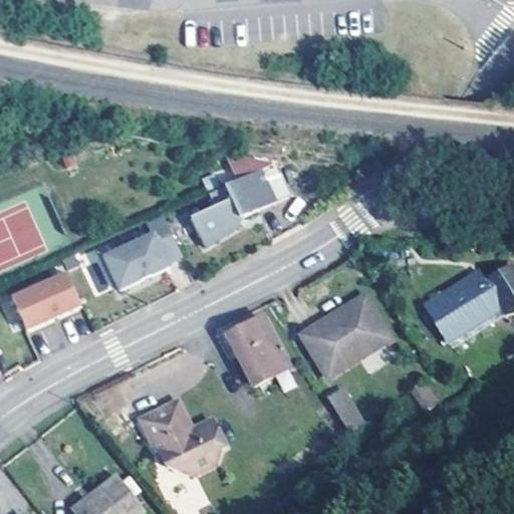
[(261,168),(210,191),(216,205),(192,216),(206,245),(240,230),(244,216),(277,198),(261,168)]
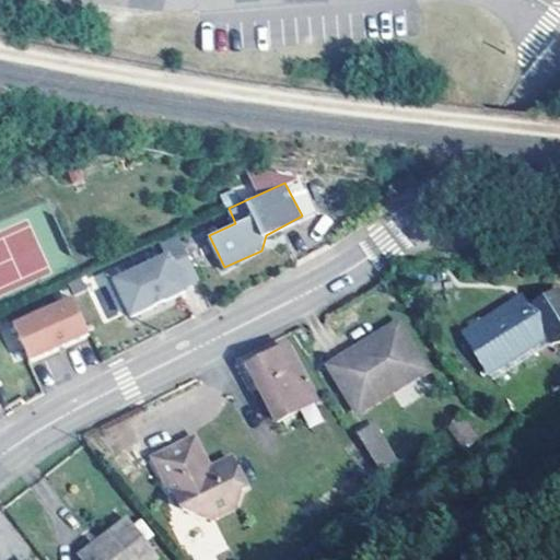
[(177,231),(161,238),(167,254),(114,278),(129,314),(186,289),(184,283),(200,277),(177,231)]
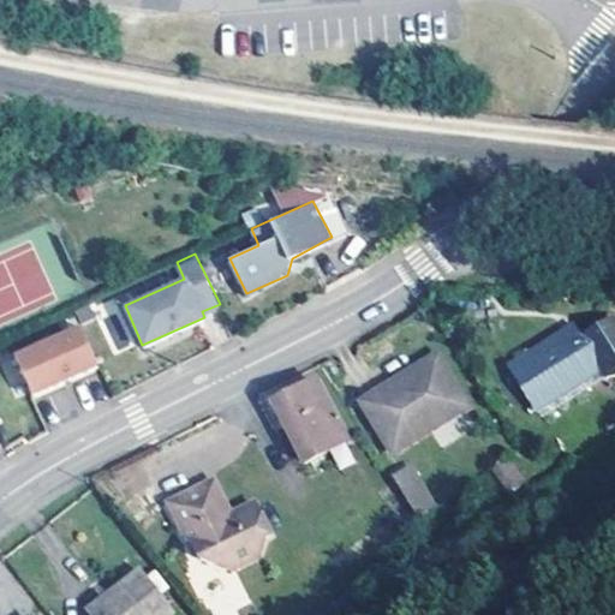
[(79,321),(15,352),(33,390),(64,375),(97,358),(79,321)]
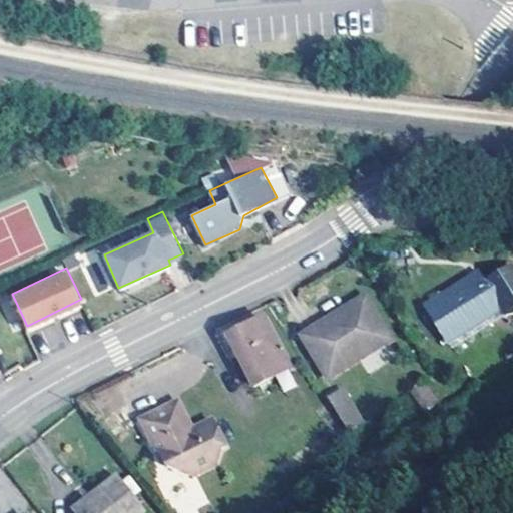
[(512,269),(475,290),(468,279),(424,305),(447,342),(491,317),(501,312),(504,318),(512,316),(512,269)]
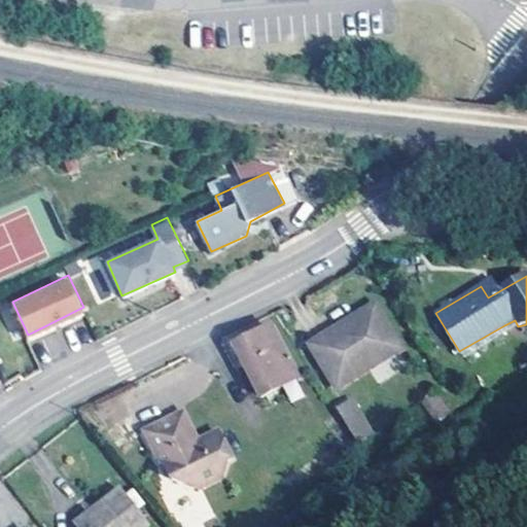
[(399,349),(374,308),(309,347),(336,390),(399,349)]
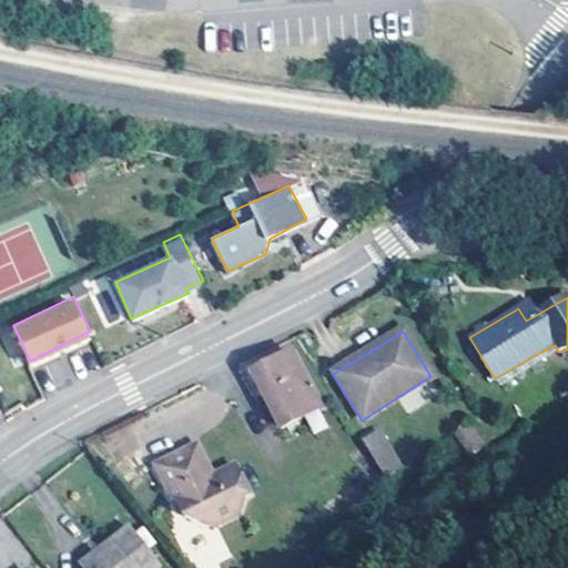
[(551,363),(544,351),(495,378),(503,393),(551,363)]
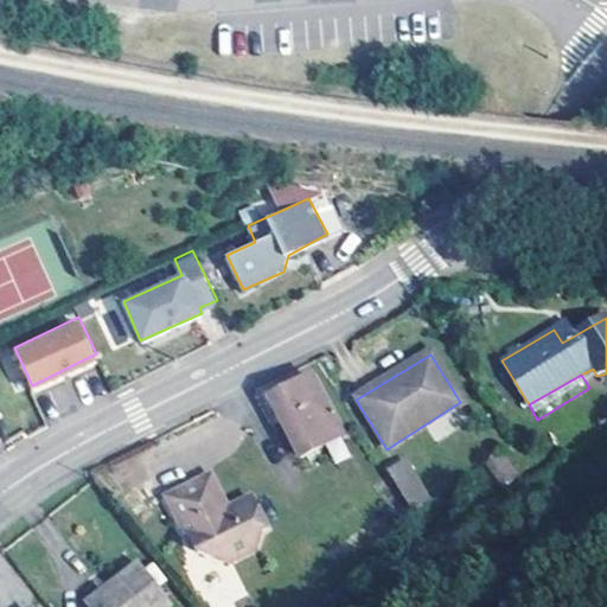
[(337,436),(306,376),(267,396),(298,455),(337,436)]
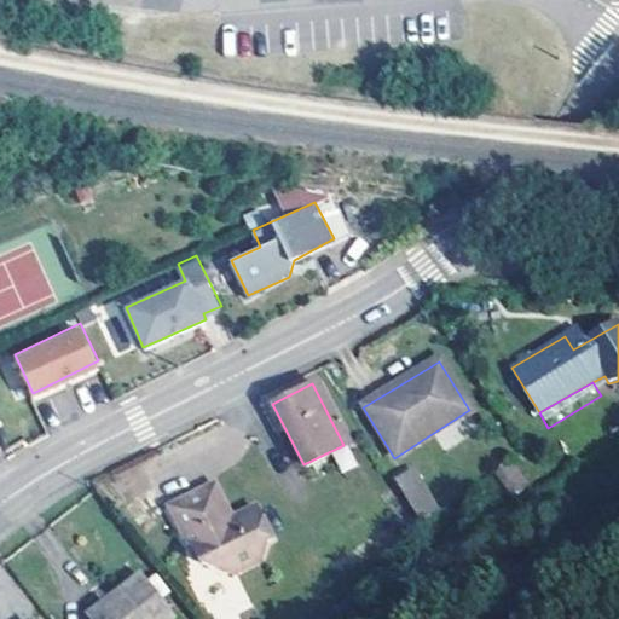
[(341,473),(358,466),(350,445),(333,452),(341,473)]
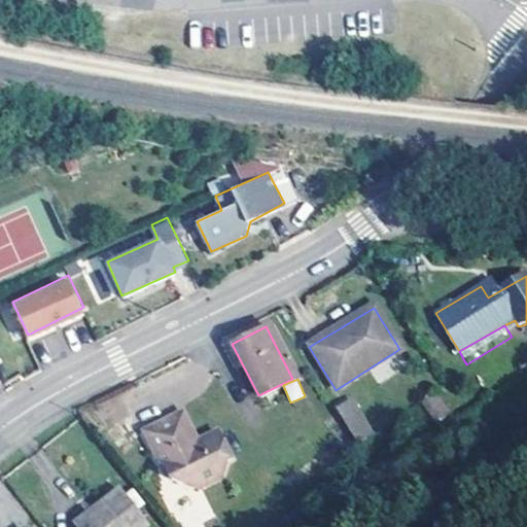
[(443,417),(427,394),(414,403),(429,427),(443,417)]
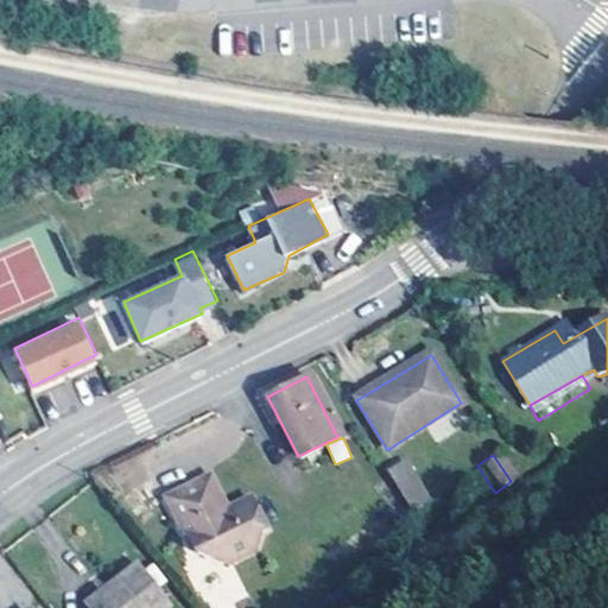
[(401,462),(385,473),(405,505),(422,495),(401,462)]
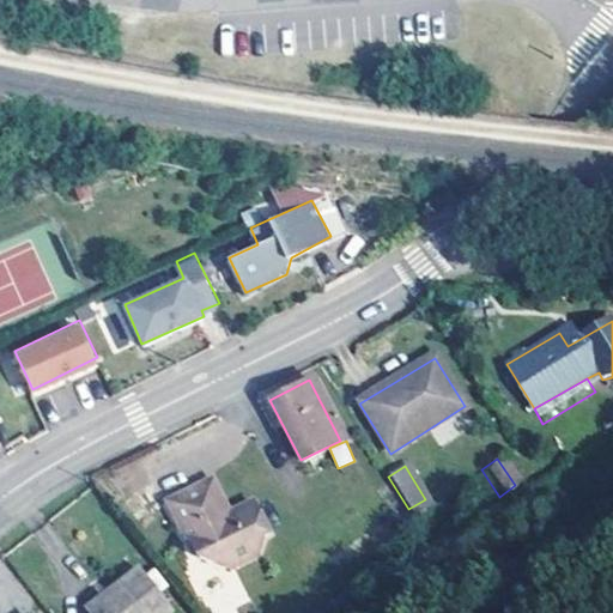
[(226,513),(208,480),(200,485),(218,517),(226,513)]
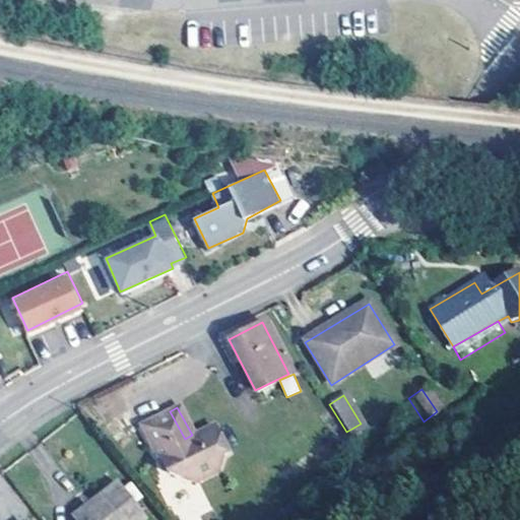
[(185,439),(170,411),(140,426),(165,471),(193,481),(215,471),(219,454),(224,450),(211,425),(192,435),(185,439)]
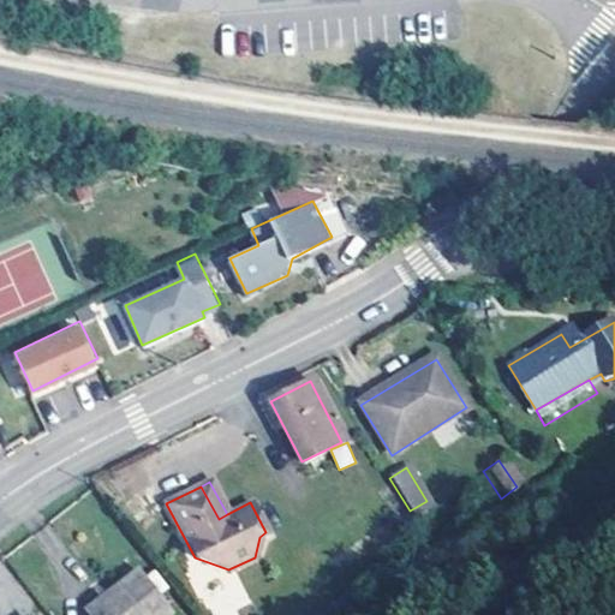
[(427,501),(410,511),(413,517),(430,506),(427,501)]
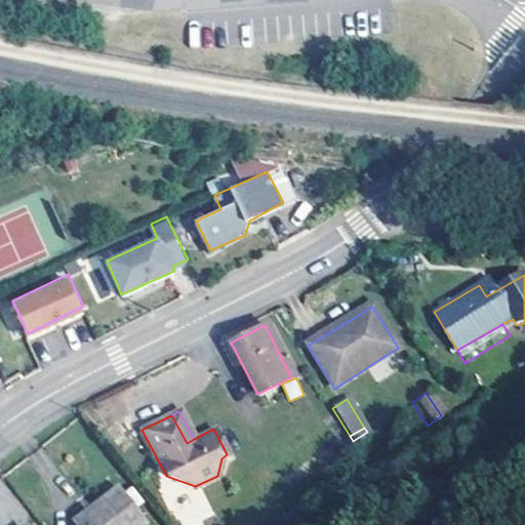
[(135,524),(144,519),(117,484),(73,519),(78,524),(135,524)]
